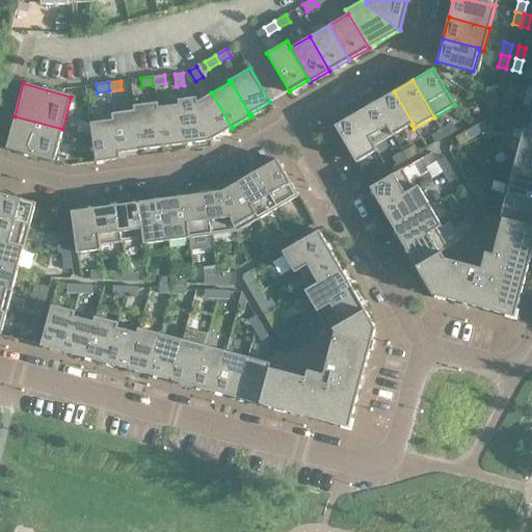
[(507,89),(504,101),(511,103),(514,91),(507,89)]
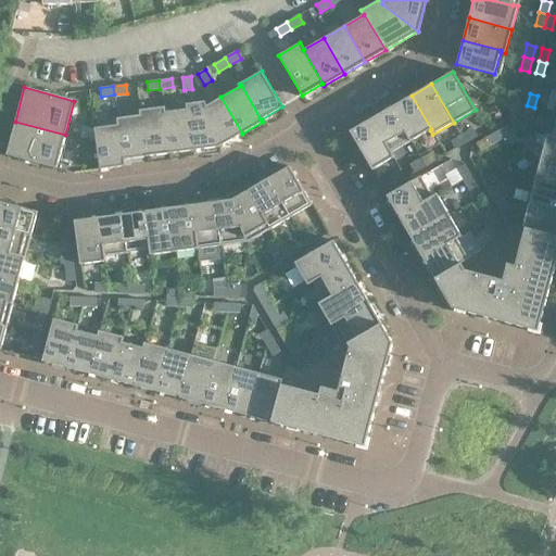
[(391,108),(411,141),(430,130),(431,129),(412,96),(391,108)]
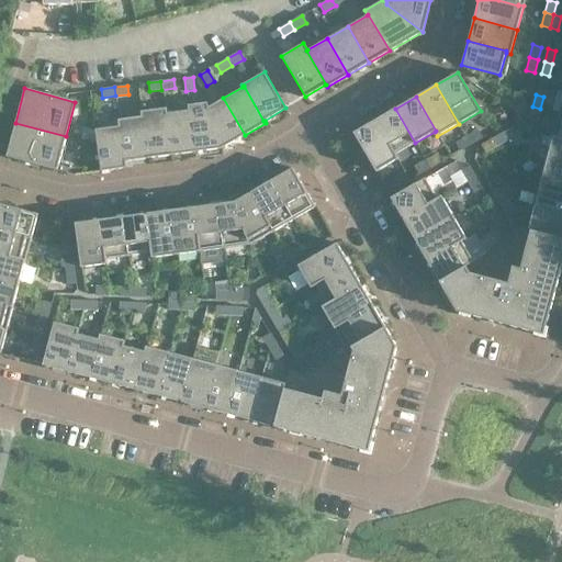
[(208,108),(221,148),(245,135),(223,98),(208,108)]
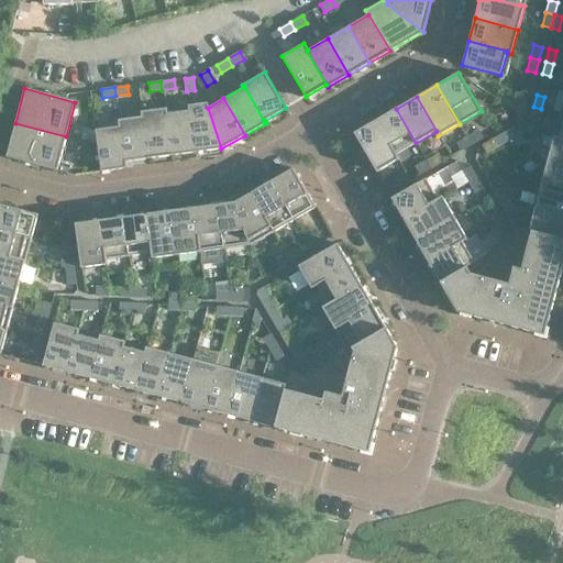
[(189,110),(195,153),(221,148),(208,108),(207,102),(187,106),(188,111),(189,110)]
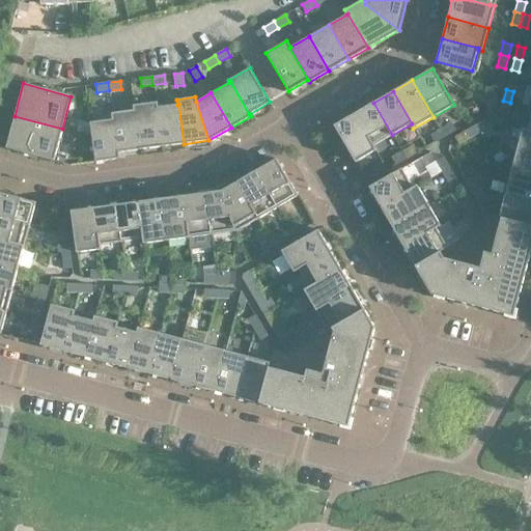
[(503,101),(499,113),(507,115),(510,103),(503,101)]
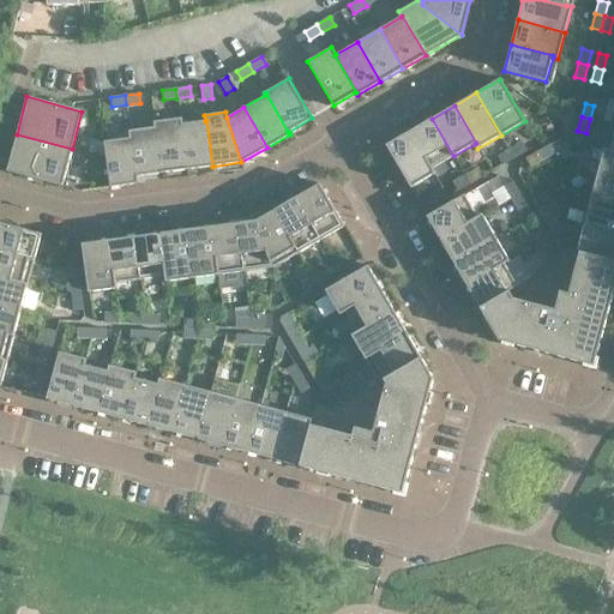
[(155,127),(161,173),(187,170),(180,124),(181,124),(181,118),(152,122),(154,127),(155,127)]
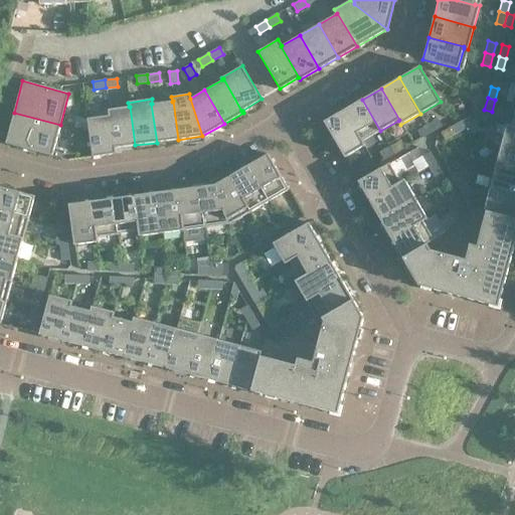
[(343,111),(361,142),(362,142),(380,131),(362,100),(343,111)]
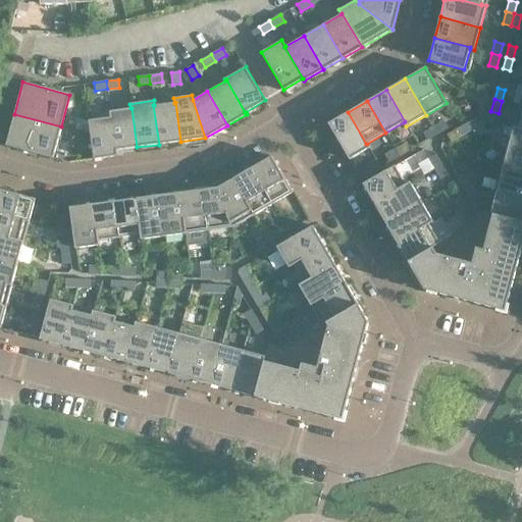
[(153,105),(159,145),(180,142),(175,102),(174,103),(154,105),(153,105)]
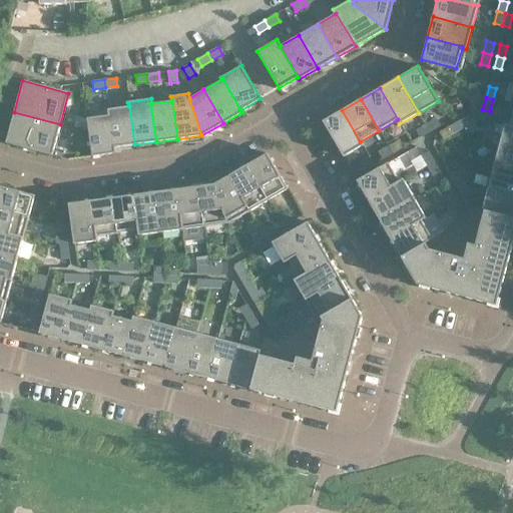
[(504,125),(512,127),(512,104),(510,104),(504,125)]
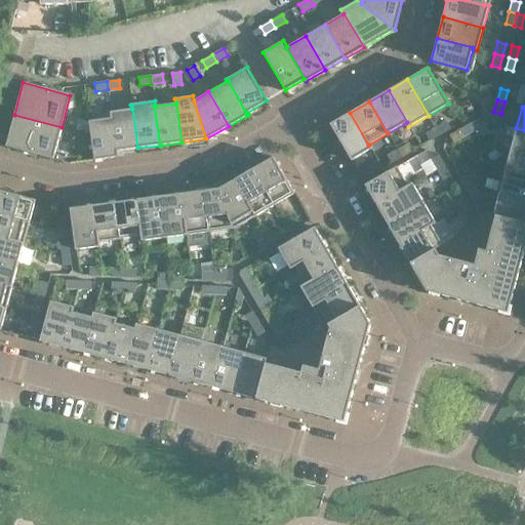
[(111,118),(116,151),(137,148),(132,109),(131,109),(110,112),(110,118),(111,118)]
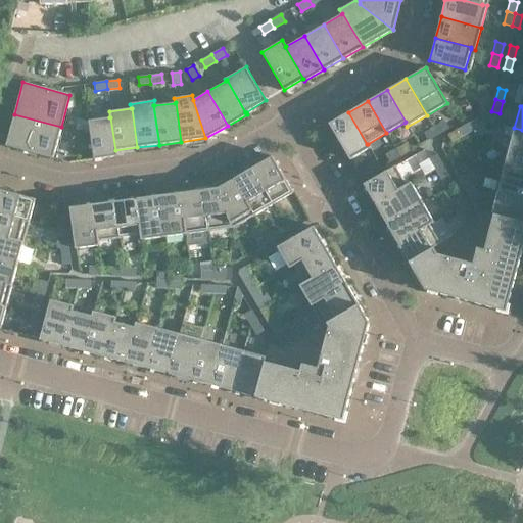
[(367,144),(348,112),(329,124),(349,160),(370,148),(368,144),(367,144)]
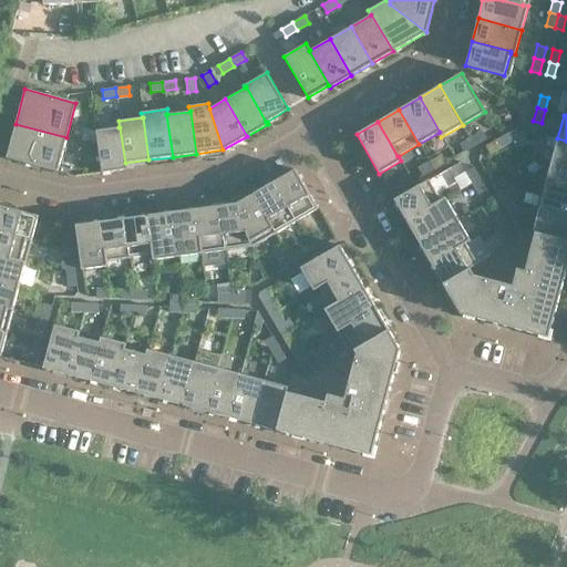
[(6,158),(58,173),(66,137),(16,124),(6,158)]
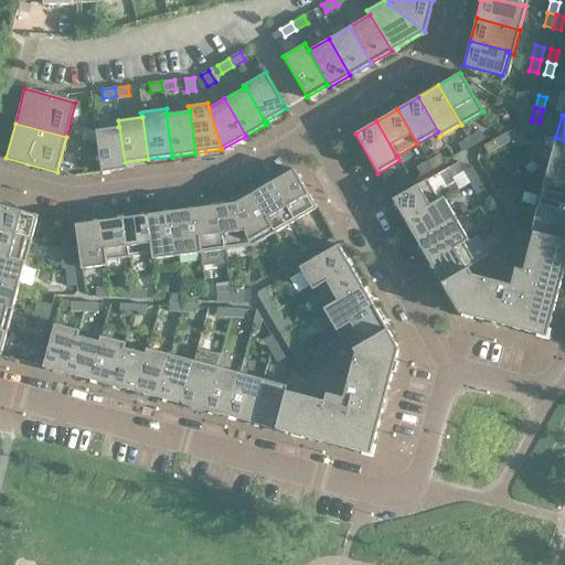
[(100,172),(126,169),(125,162),(119,127),(118,127),(95,130),(100,172)]
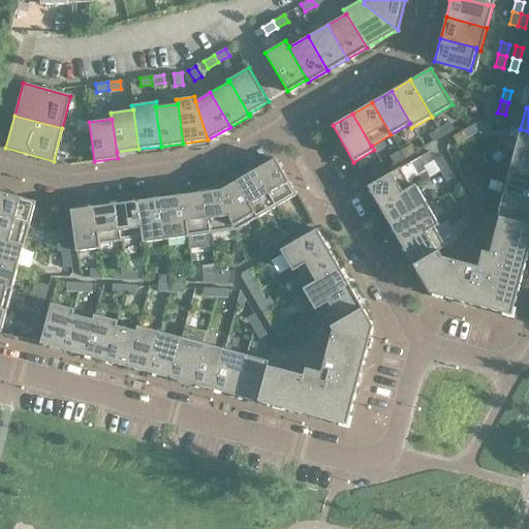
[(449,122),(439,128),(443,135),(454,129),(449,122)]
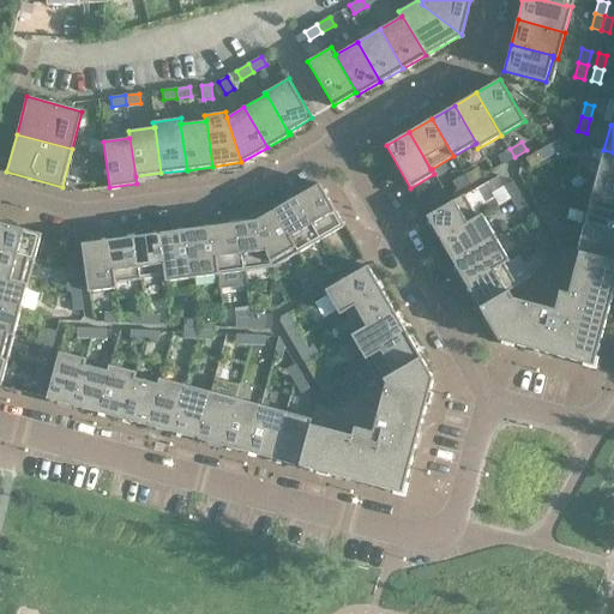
[(551,145),(537,152),(542,161),(555,154),(551,145)]
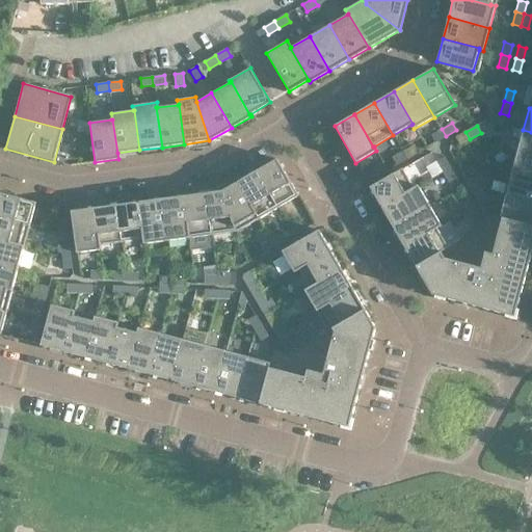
[(446,136),(442,129),(430,135),(434,142),(446,136)]
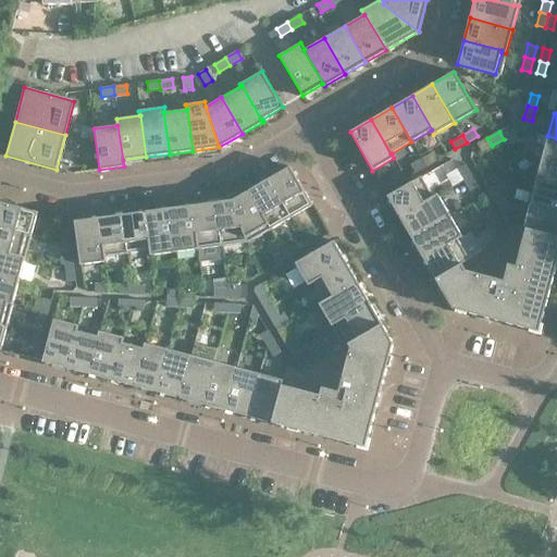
[(542,159),(556,162),(556,138),(547,136),(542,159)]
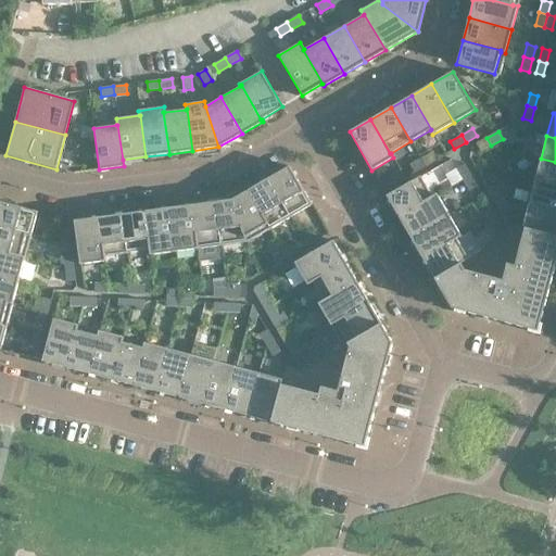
[(491,146),(487,138),(476,144),(480,152),(491,146)]
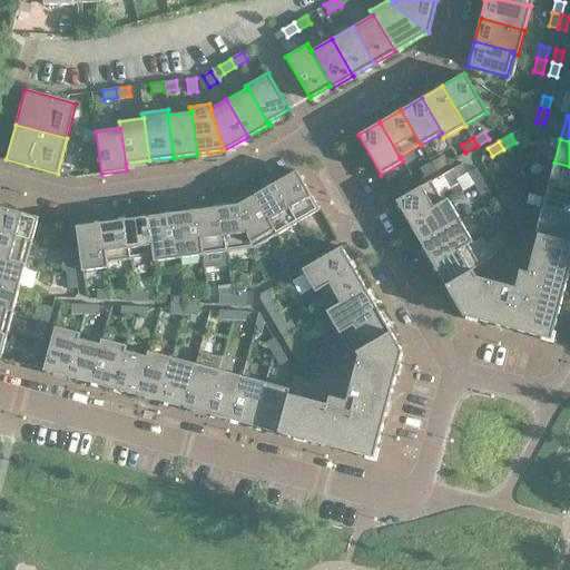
[(443,156),(431,163),(435,170),(448,164),(443,156)]
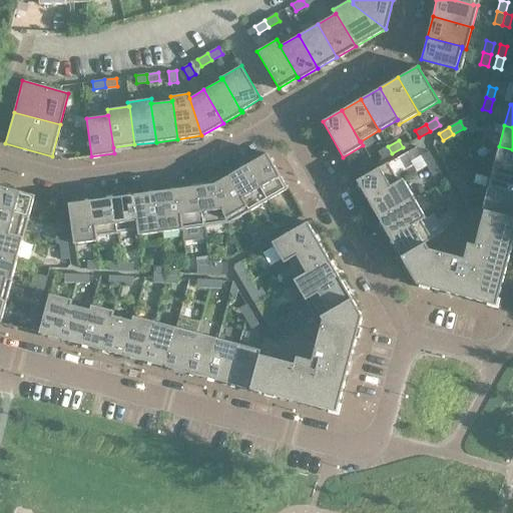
[(388,146),(378,152),(382,159),(392,153),(388,146)]
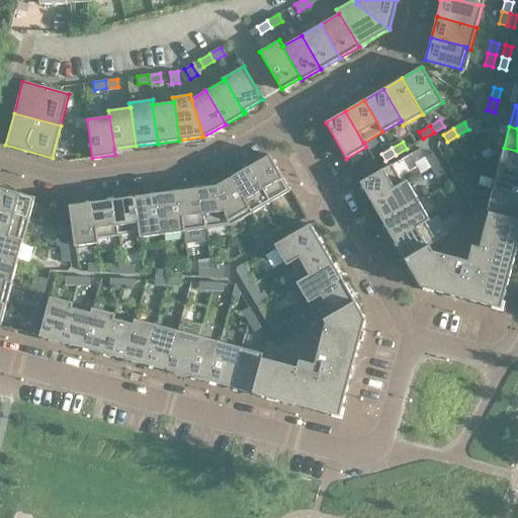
[(498,169),(517,173),(517,151),(504,148),(498,169)]
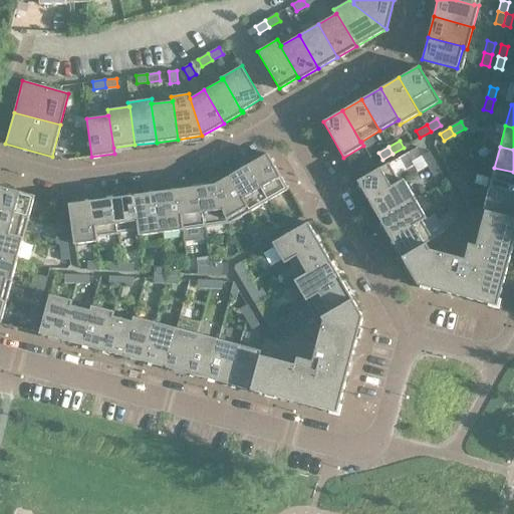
[(435,163),(429,153),(422,157),(428,167),(435,163)]
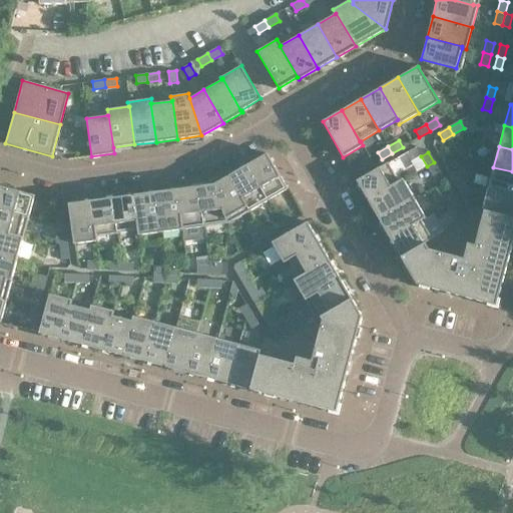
[(247,165),(268,200),(288,189),(267,153),(247,165)]
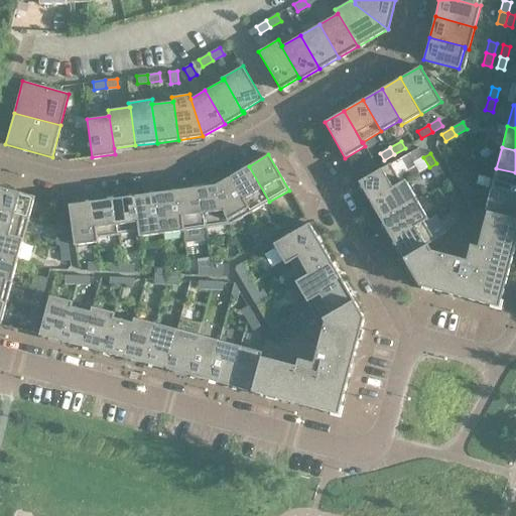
[(372,158),(361,164),(365,171),(376,165),(372,158)]
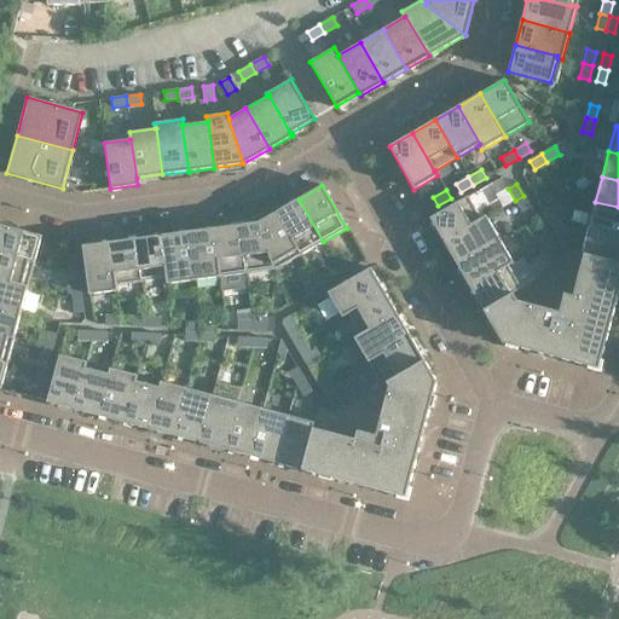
[(531,209),(524,196),(515,201),(522,214),(531,209)]
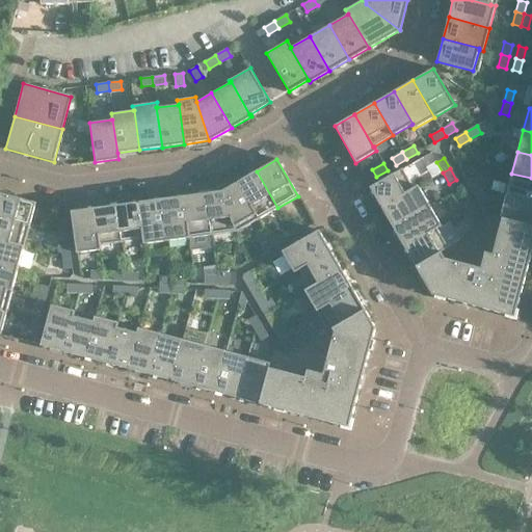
[(381,209),(415,189),(414,188),(402,169),(370,188),(381,209)]
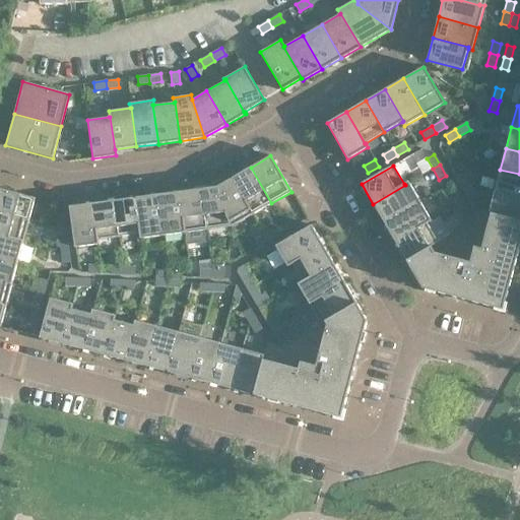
[(232,178),(253,214),(271,203),(251,168),(232,178)]
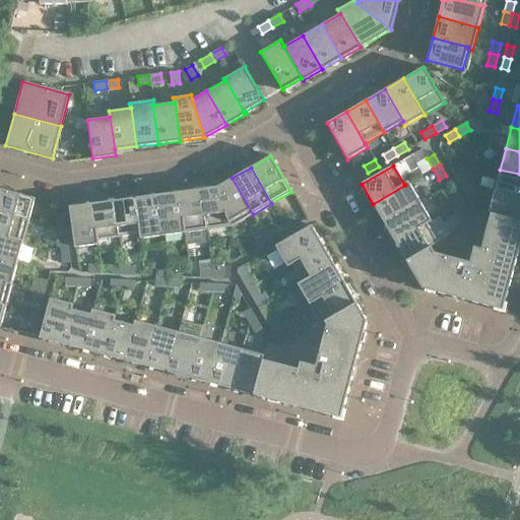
[(495,190),(519,197),(519,174),(500,170),(495,190)]
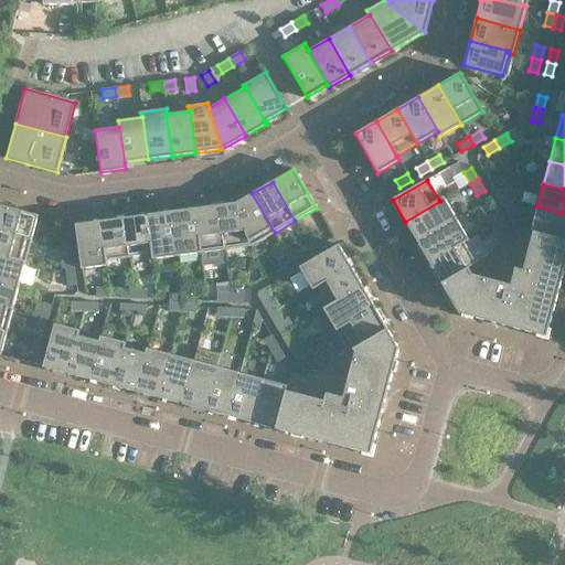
[(510,200),(503,188),(496,192),(502,204),(510,200)]
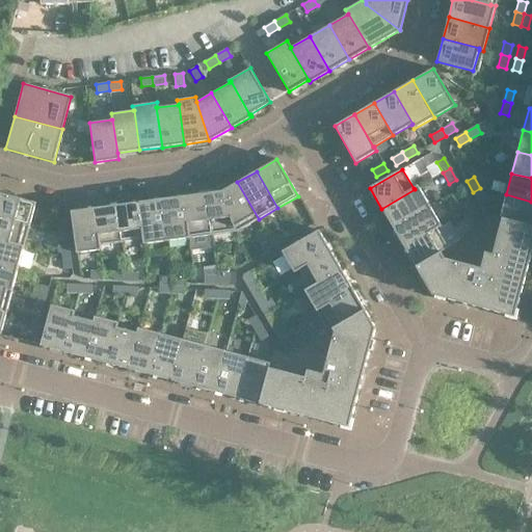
[(222,191),(237,232),(259,219),(237,182),(222,191)]
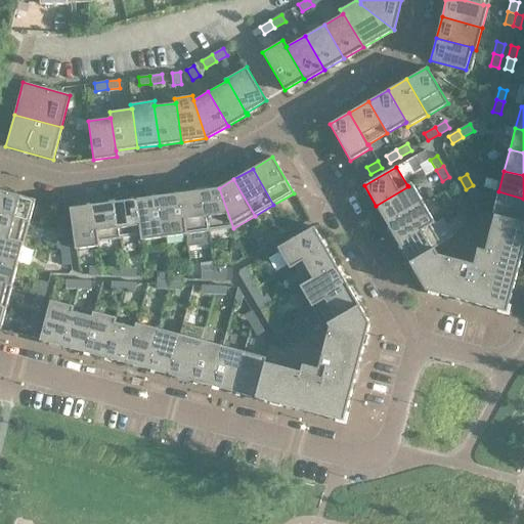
[(376,206),(387,224),(424,204),(411,183),(407,185),(408,186),(376,206)]
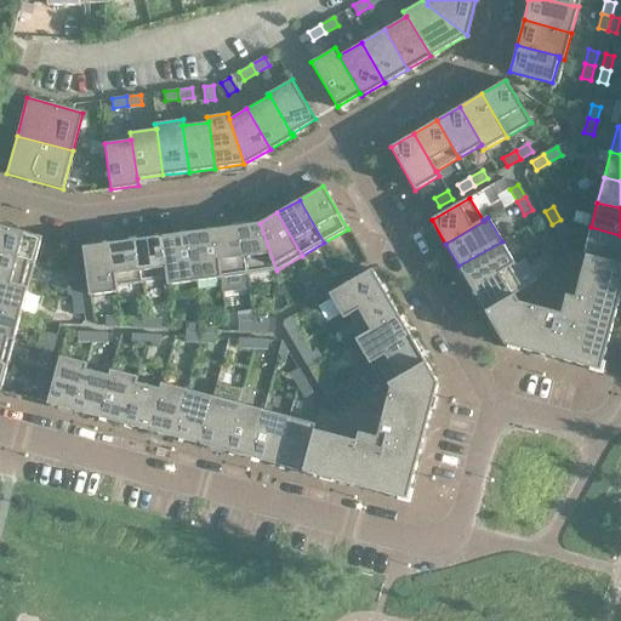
[(568,232),(560,220),(552,224),(559,237),(568,232)]
